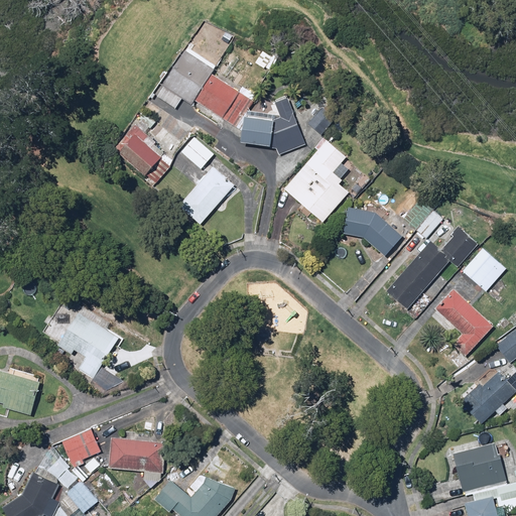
[(195,58),(183,51),(160,85),(164,87),(156,98),(174,111),(182,98),(191,104),(196,98),(213,74),(218,67),(199,52),(195,58)]
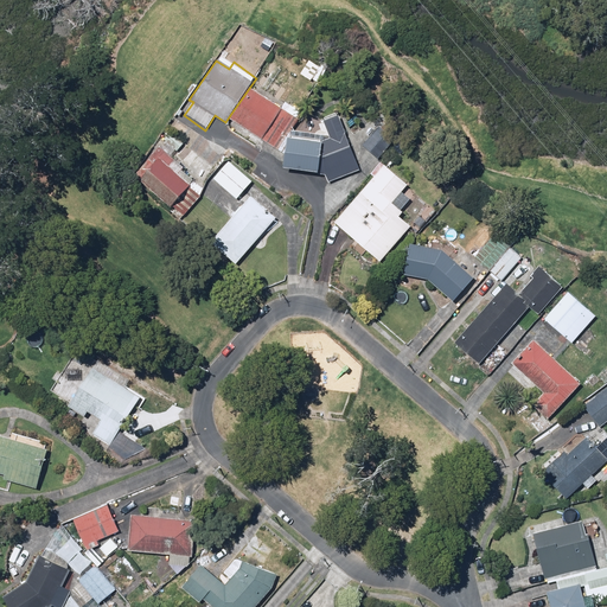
[(295,117),(250,87),(230,115),(275,147),(295,117)]
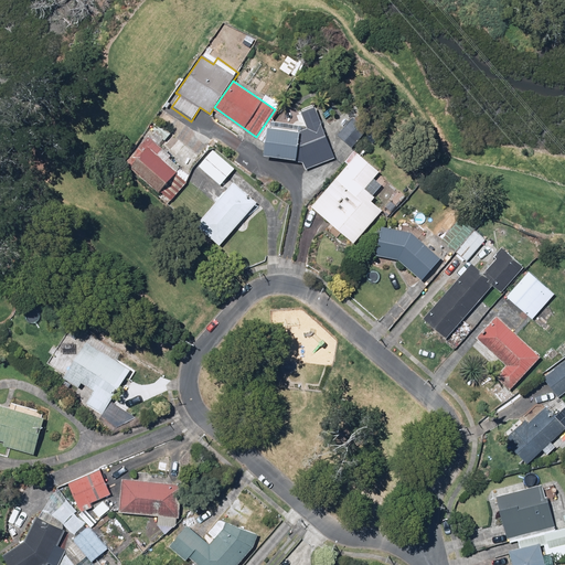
[(334,159),(313,107),(298,114),(304,125),(270,120),(269,127),(266,127),(262,158),(300,163),(304,171),(334,159)]
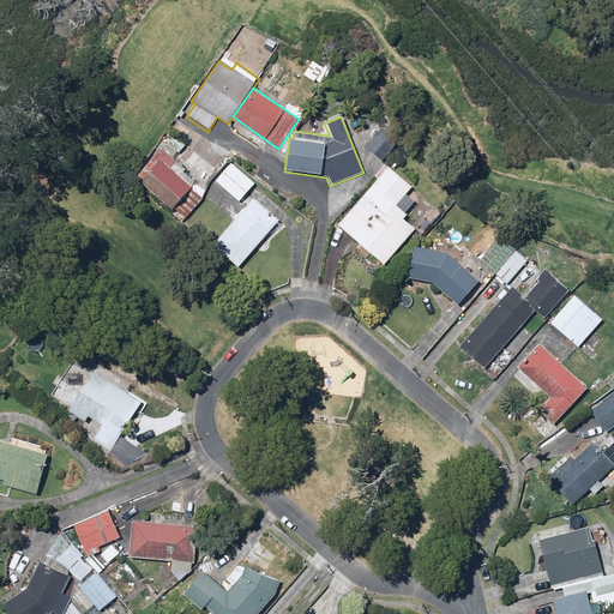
[(399,143),(384,128),(365,148),(380,162),(399,143)]
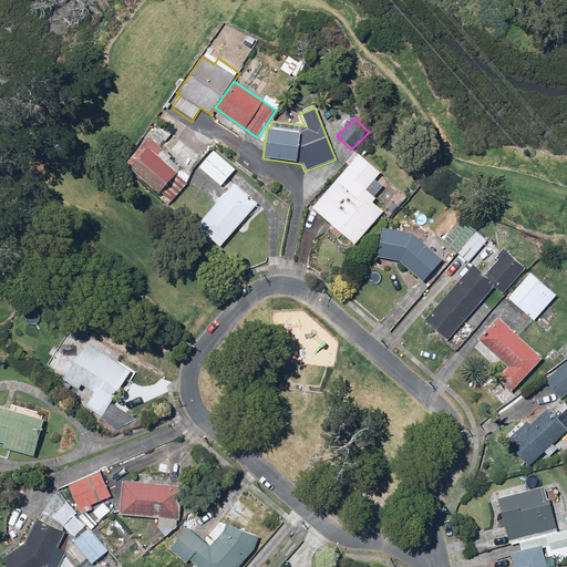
[(171,135),(160,126),(125,166),(160,194),(181,168),(169,160),(172,156),(161,147),(171,135)]
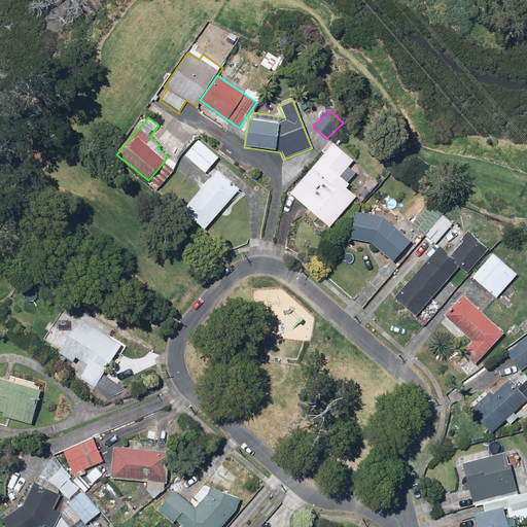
[(218,159),(198,141),(185,155),(206,173),(218,159)]
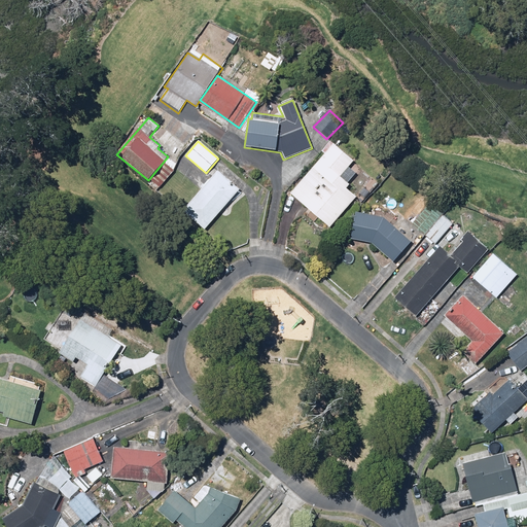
[(353,163),(332,145),(288,195),(327,229),(355,198),(346,190),(349,186),(340,178),(353,163)]
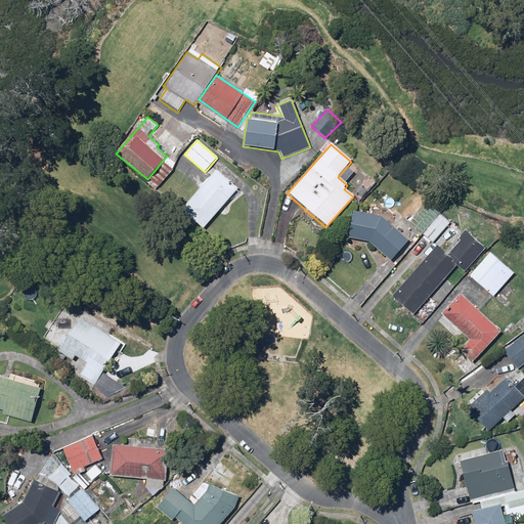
[(236,189),(215,170),(179,210),(201,229),(236,189)]
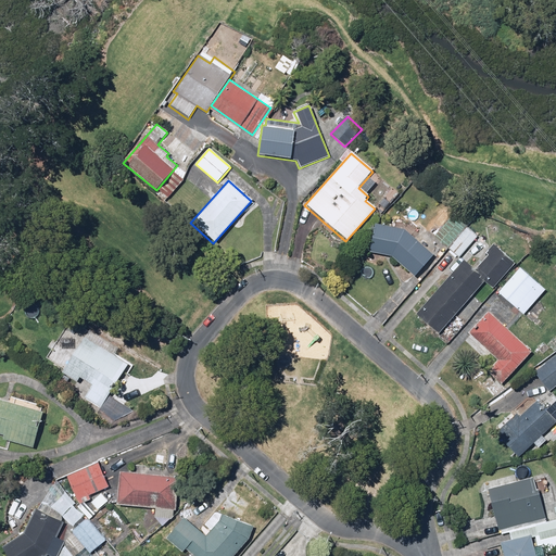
[(447,250),(468,226),(452,213),(432,238),(447,250)]
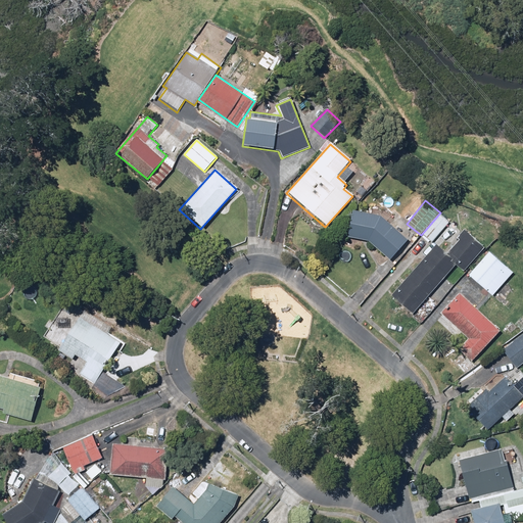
[(381,217),(350,211),(346,238),(367,242),(389,262),(408,241),(381,217)]
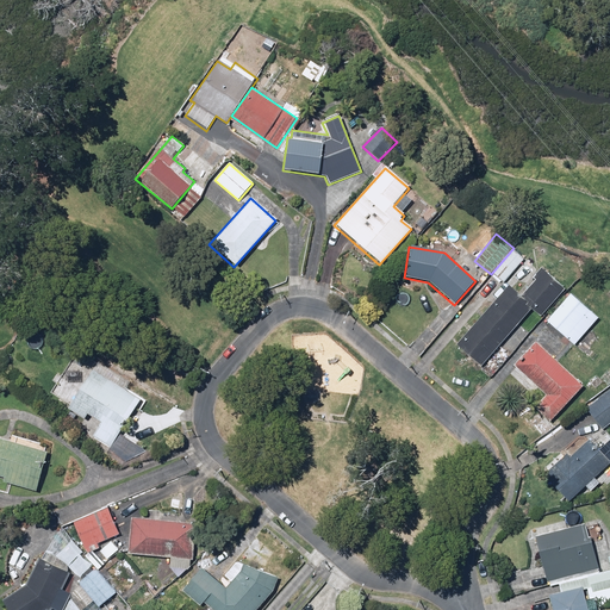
[(514,248),(491,274),(503,284),(526,257),(514,248)]
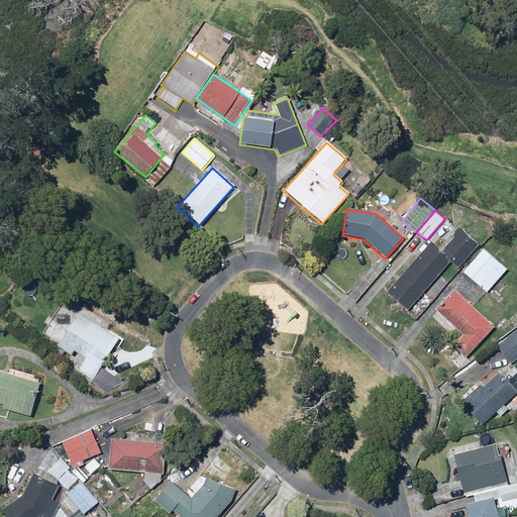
[(458,269),(478,245),(457,229),(441,248),(432,240),(388,293),(409,311),(450,262),(458,269)]
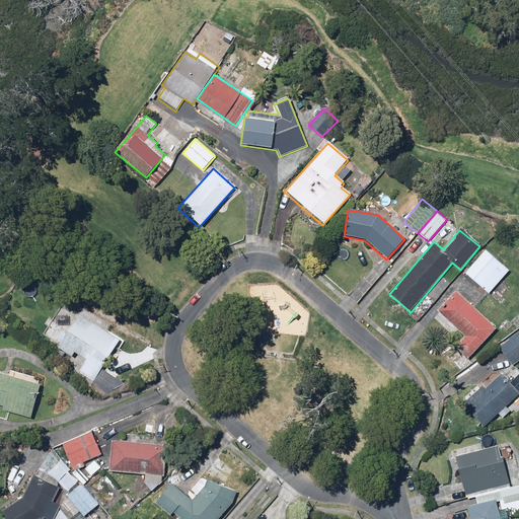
[(510,271),(485,249),(464,275),(498,302),(507,290),(499,284),(510,271)]
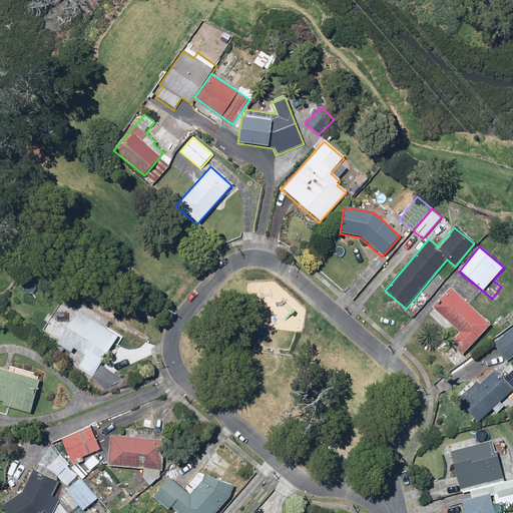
[(489,325),(451,288),(432,308),(458,332),(450,340),(463,352),(489,325)]
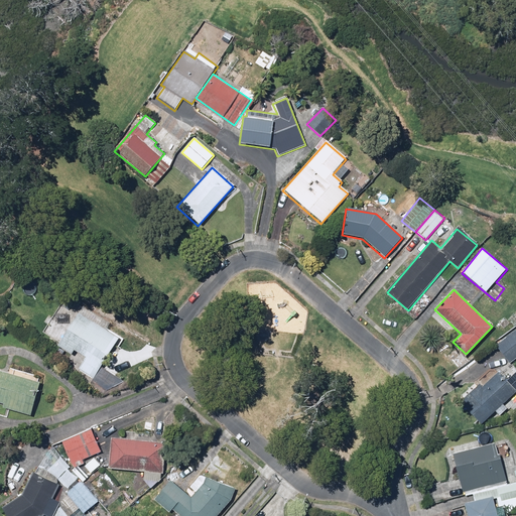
[(67,354),(62,361),(93,381),(120,338),(79,311),(56,347),(67,354)]
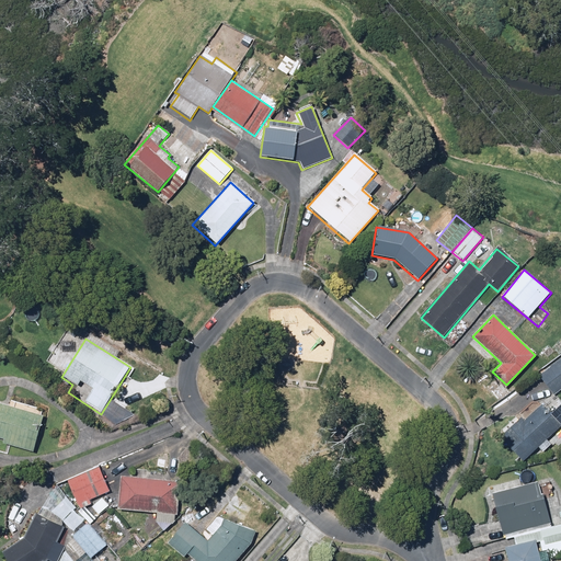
[(560,390),(560,357),(538,376),(554,397),(560,390)]
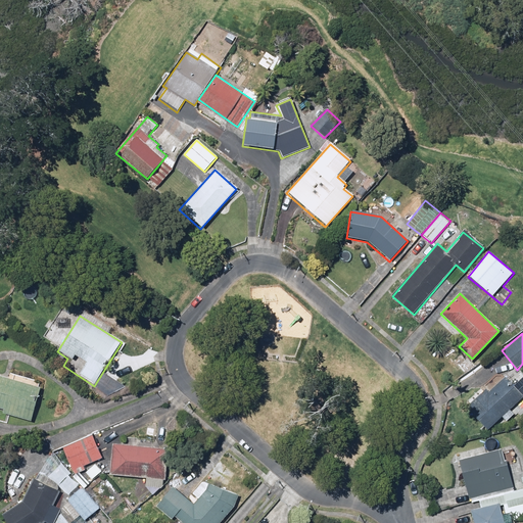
[(522,397),(500,374),(466,407),(488,430),(502,417),(506,422),(515,414),(510,410),(522,397)]
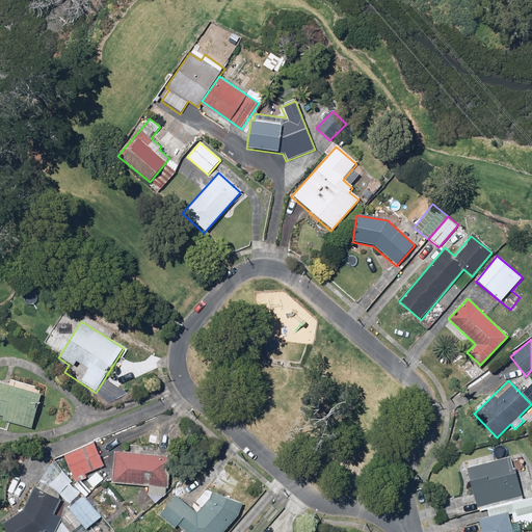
[(42,395),(0,386),(0,415),(3,416),(1,421),(34,428),(42,395)]
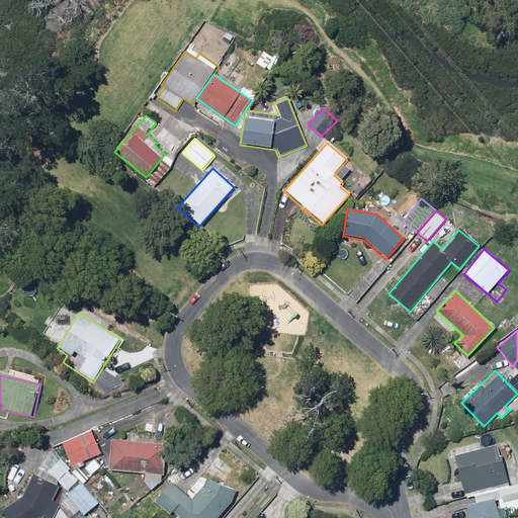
[(102,453),(92,432),(62,446),(72,467),(102,453)]
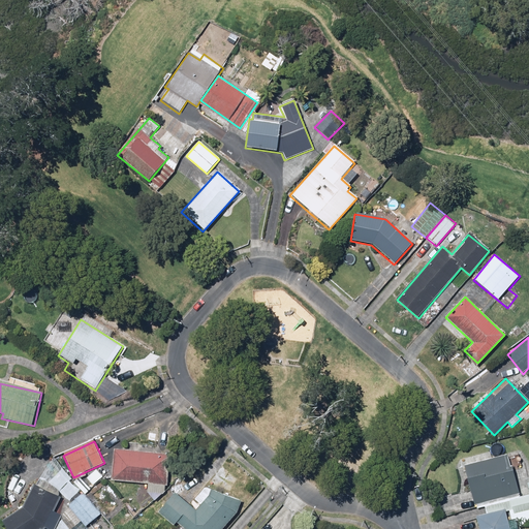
[(170,454),(112,449),(110,481),(168,486),(170,454)]
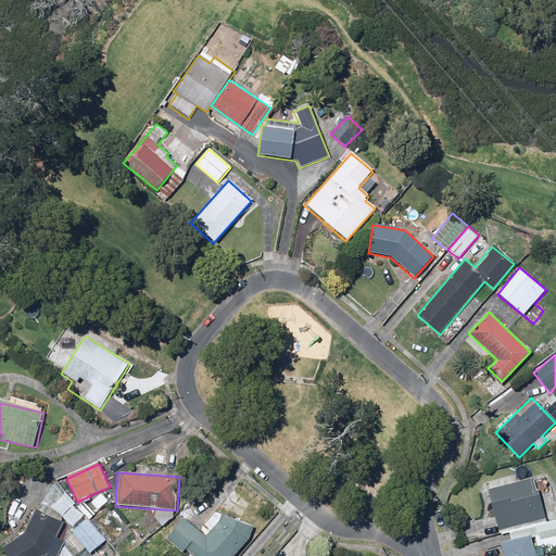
[(508,531),(545,522),(534,477),(488,489),(498,533),(508,531)]
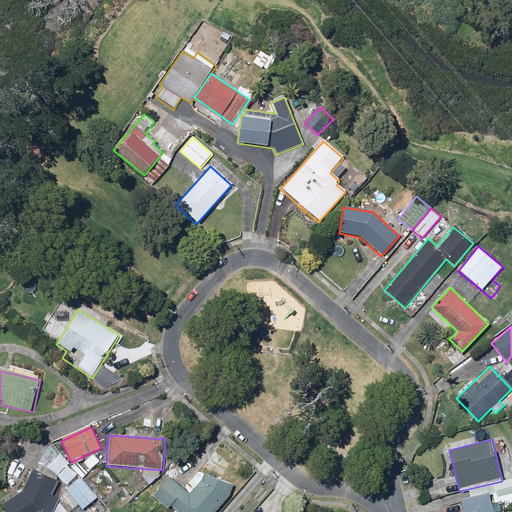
[(6,511),(43,511),(44,511),(45,511),(54,511),(59,503),(57,501),(53,495),(60,481),(32,469),(23,490),(2,504),(6,511)]
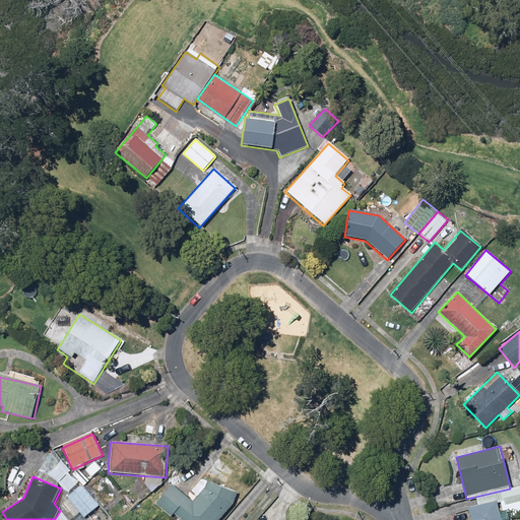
[(219,519),(232,507),(237,491),(203,478),(187,496),(174,483),(155,504),(172,519),(175,517),(178,519),(219,519)]
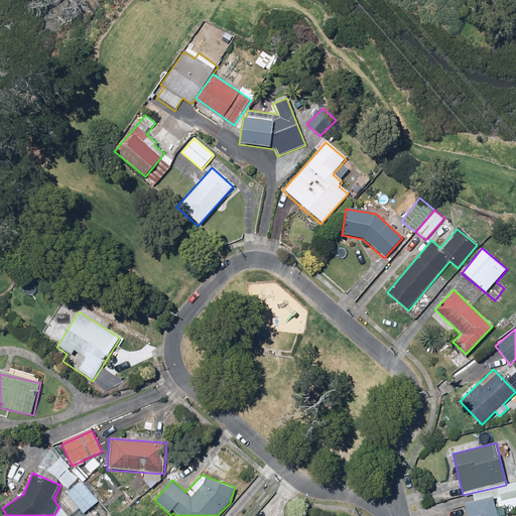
[(98,501),(81,481),(67,494),(68,495),(80,509),(83,513),(98,501)]
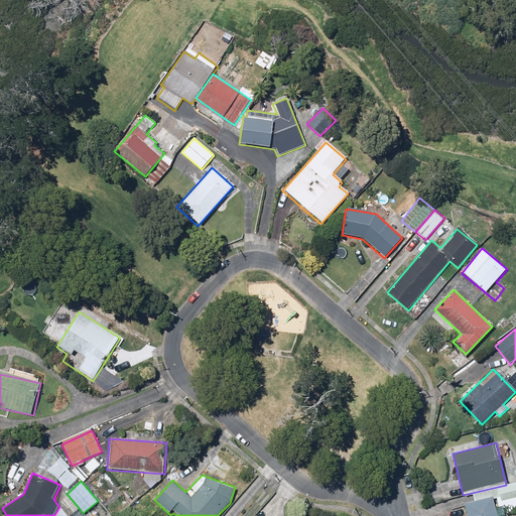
[(472,493),(474,500),(464,503),(467,515),(496,515),(495,508),(515,503),(515,499),(515,498),(515,482),(506,485),(472,493)]
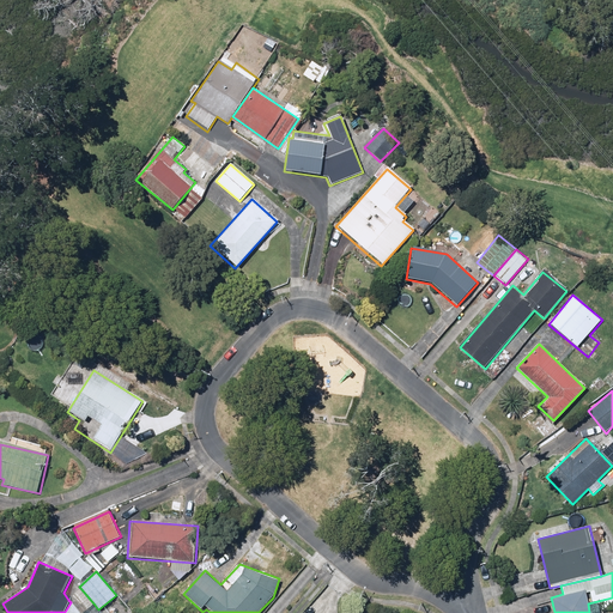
[(80,588),(70,598),(68,600),(71,602),(79,612),(84,612),(95,605),(80,588)]
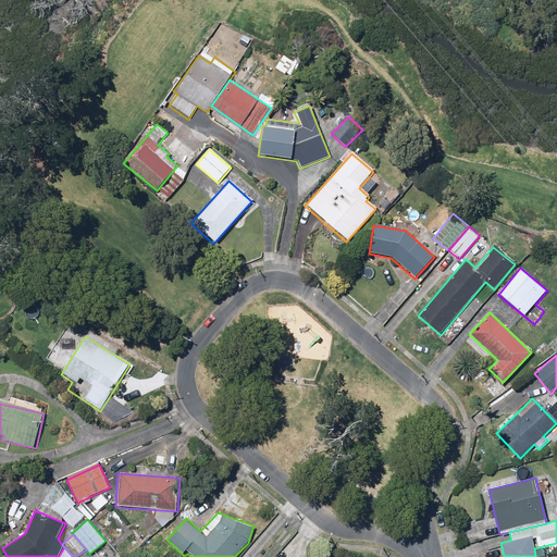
[(72,556),(64,547),(59,556),(72,556)]
